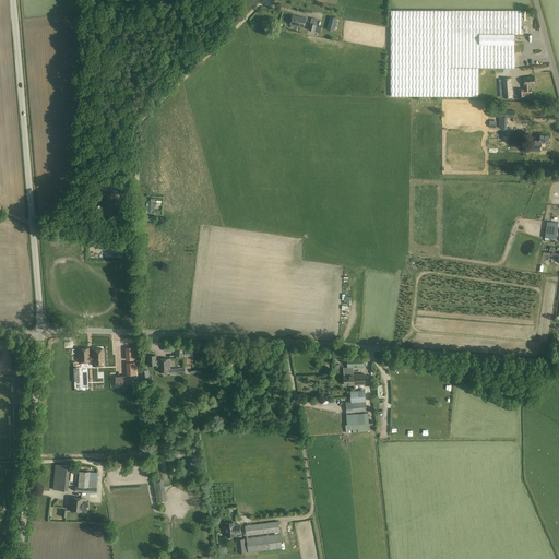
[(522,11),(391,11),(391,96),(478,96),(478,68),(514,68),(514,34),(521,34),(522,11)]
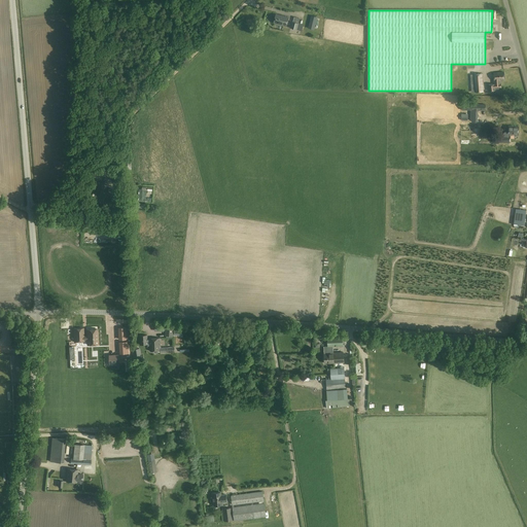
[(276,14),(274,23),(286,27),(287,25),(288,25),(289,22),(288,22),(289,18),(276,14)]
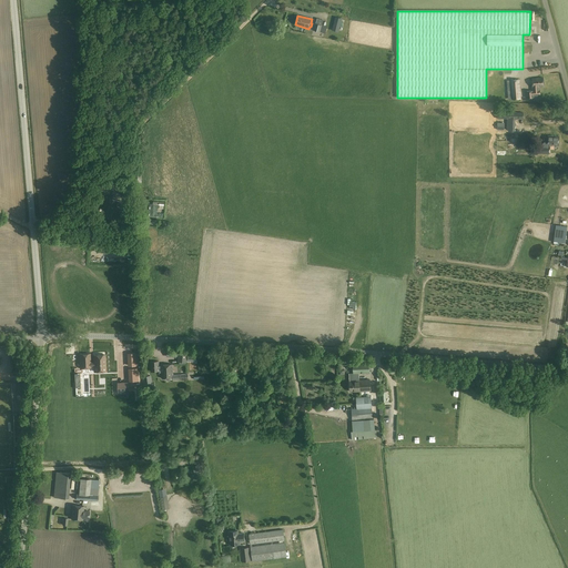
[(335,17),(332,30),(338,32),(342,18),(335,17)]
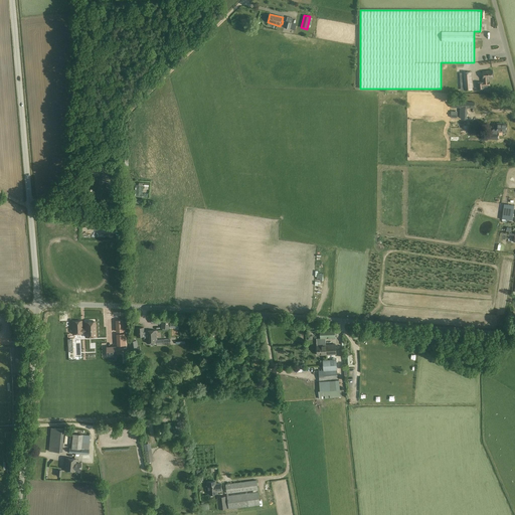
[(286,21),(285,27),(295,30),(297,24),(286,21)]
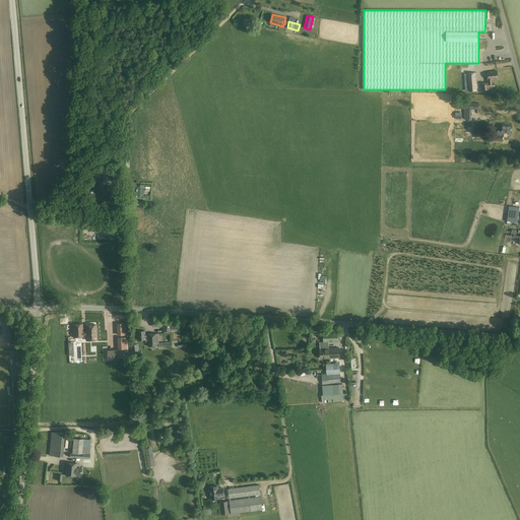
[(494,79),(498,79),(497,71),(488,72),(488,83),(482,83),(483,89),(489,89),(489,87),(495,86),(494,82),(494,79)]
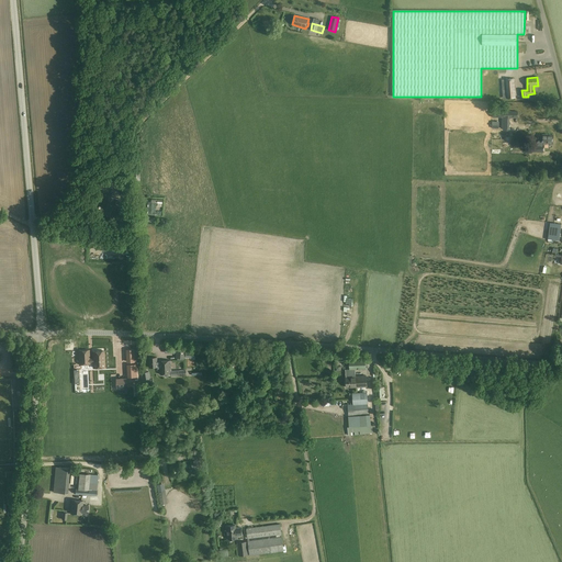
[(507,98),(515,98),(514,79),(506,79),(507,98)]
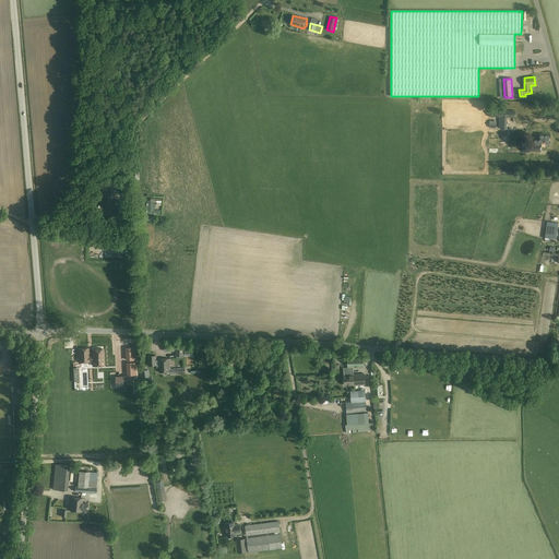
[(499,129),(506,129),(507,118),(515,118),(515,111),(500,111),(490,110),(490,117),(500,118),(499,129)]
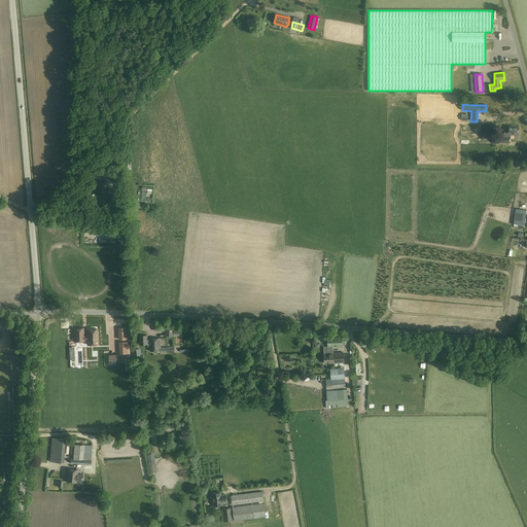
[(472,131),(478,131),(478,124),(468,124),(468,126),(463,126),(463,131),(463,135),(472,135),(472,131)]
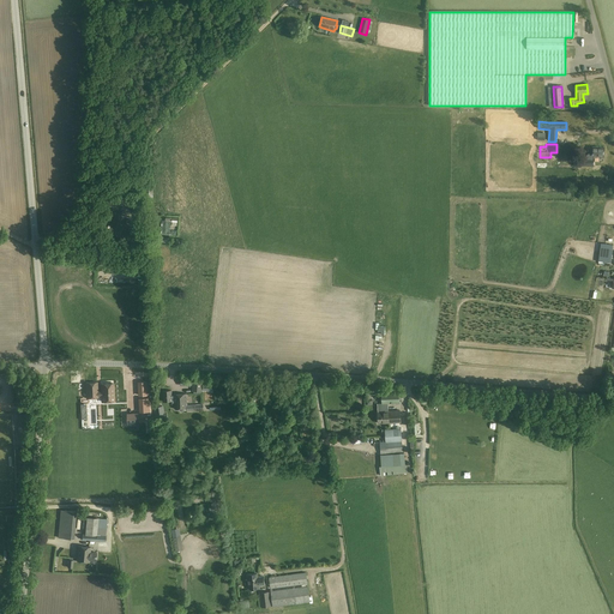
[(589,160),(594,160),(594,157),(603,157),(605,148),(593,148),(593,154),(589,154),(588,158),(581,157),(581,163),(589,163),(589,160)]
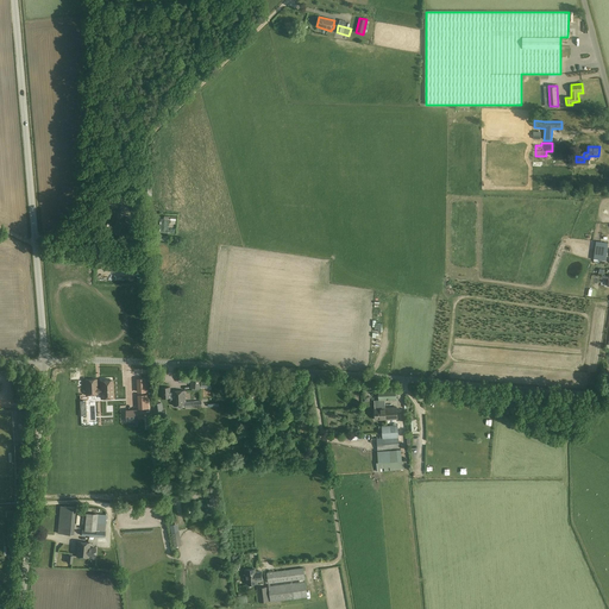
[(123,221),(124,213),(114,211),(108,231),(119,234),(121,225),(123,221)]
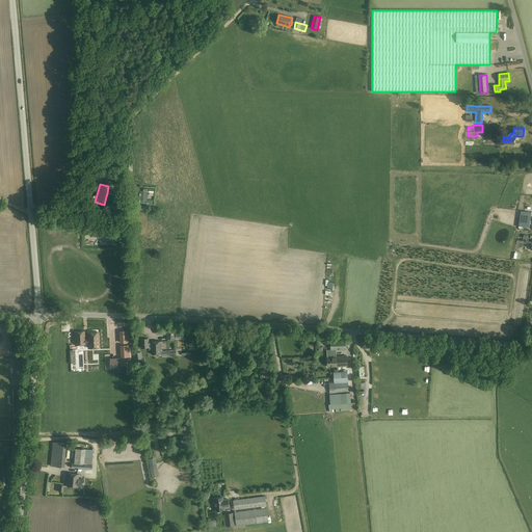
[(110,194),(107,193),(106,196),(115,200),(114,202),(120,204),(121,201),(120,200),(122,192),(111,190),(110,194)]
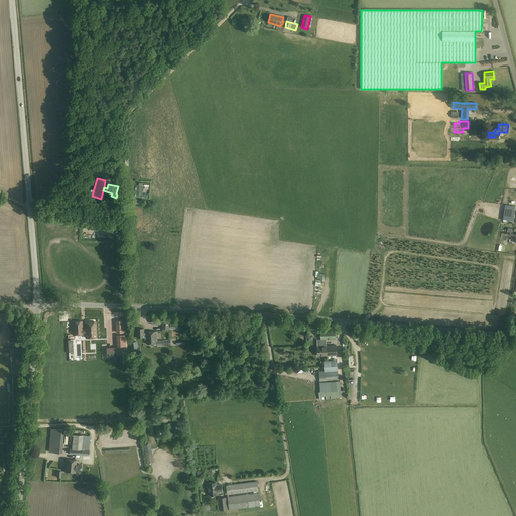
[(515,206),(505,204),(503,219),(513,221),(515,206)]
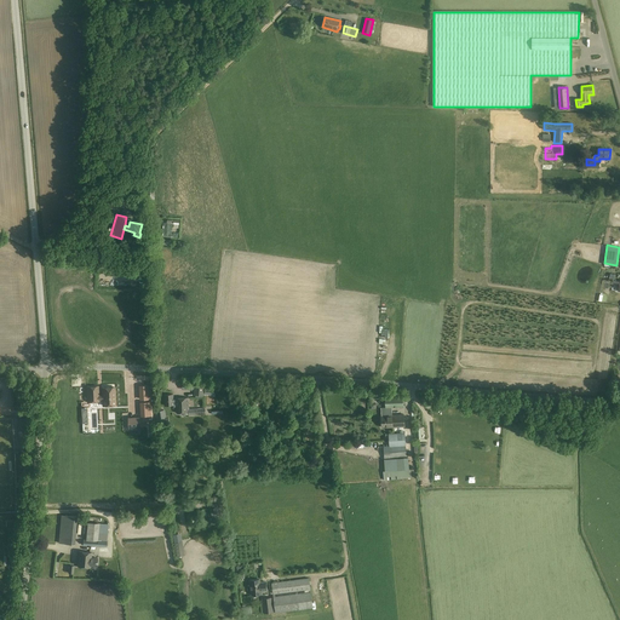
[(194,383),(183,382),(182,390),(193,390),(193,389),(195,389),(194,395),(205,395),(205,391),(205,384),(195,383),(195,384),(194,384),(194,383)]
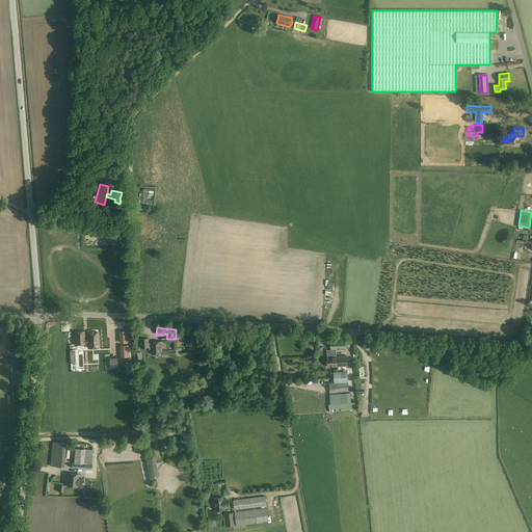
[(121,331),(122,343),(129,342),(129,330),(121,331)]
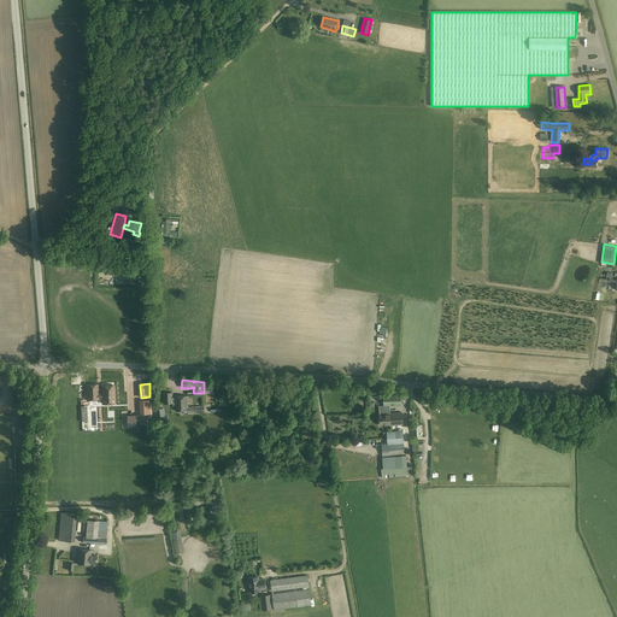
[(103,398),(103,404),(116,404),(115,386),(101,387),(103,394),(99,394),(98,385),(87,386),(88,400),(99,399),(103,398)]
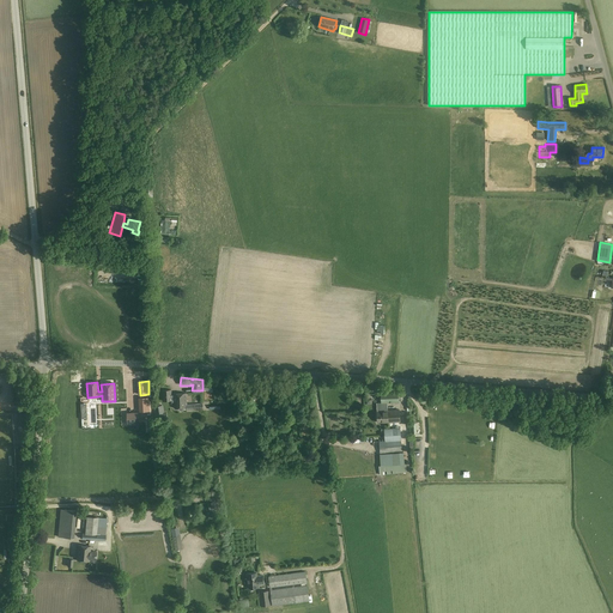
[(192,404),(187,404),(187,394),(174,394),(171,395),(171,390),(163,390),(164,401),(171,400),(171,402),(175,402),(175,408),(187,407),(187,410),(192,410),(192,411),(204,410),(204,404),(192,404)]
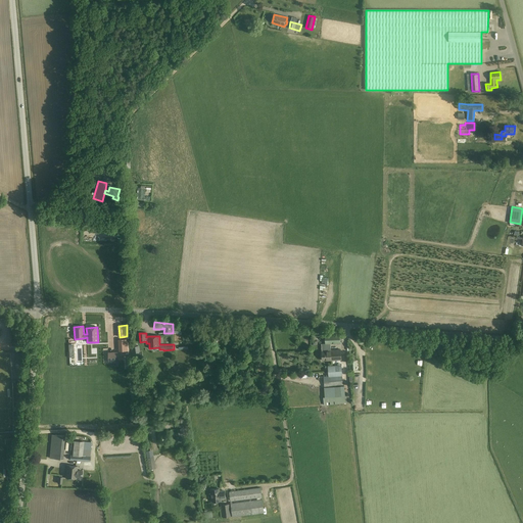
[(330,344),(341,343),(340,334),(325,335),(325,343),(325,344),(330,344)]
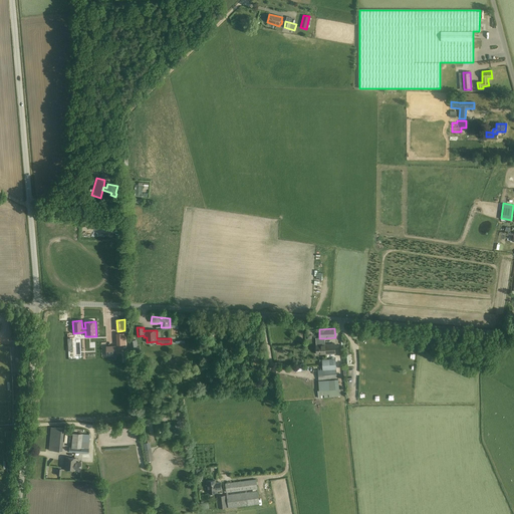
[(118,345),(125,344),(124,333),(117,333),(118,345)]
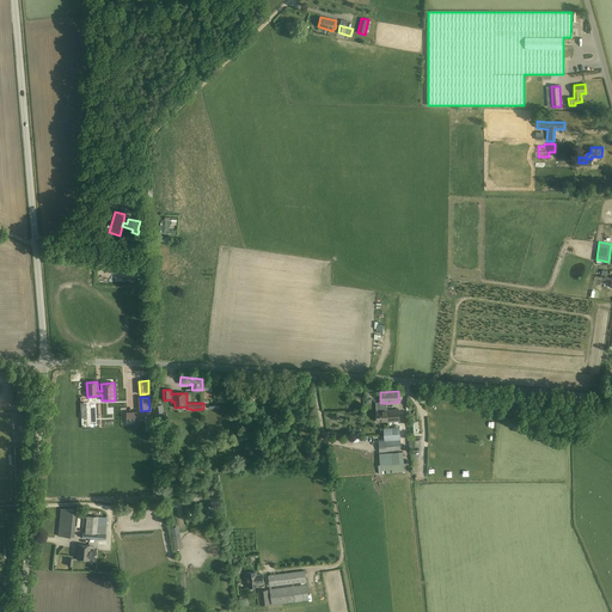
[(380,402),(377,403),(377,411),(378,422),(387,421),(387,422),(399,421),(399,409),(387,410),(386,403),(380,403),(380,402)]
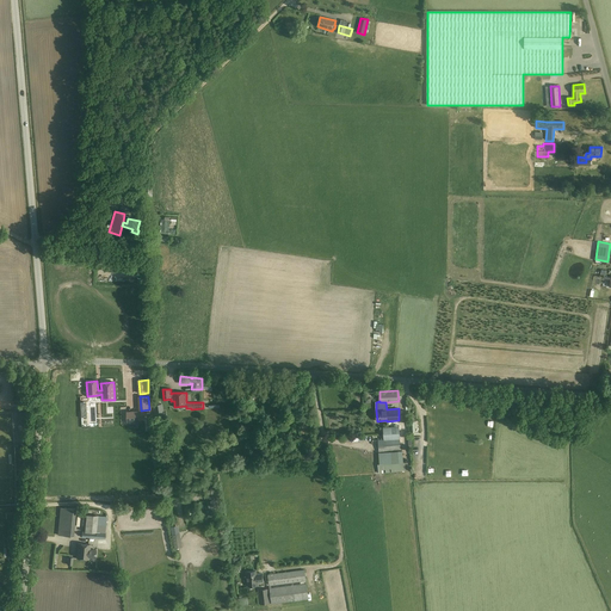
[(153,405),(155,419),(167,418),(166,409),(164,411),(162,403),(153,405)]
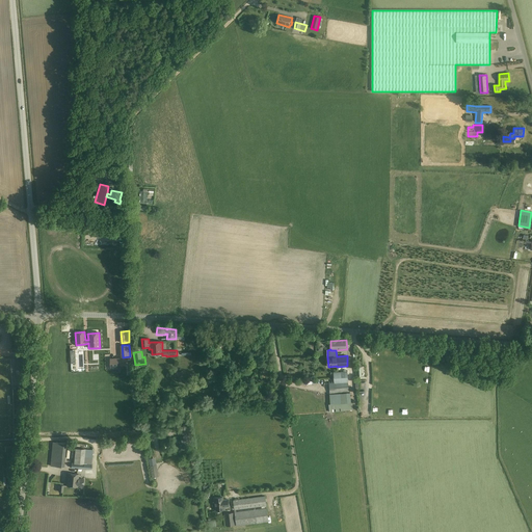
[(124,365),(123,360),(111,361),(111,368),(121,368),(121,366),(124,365)]
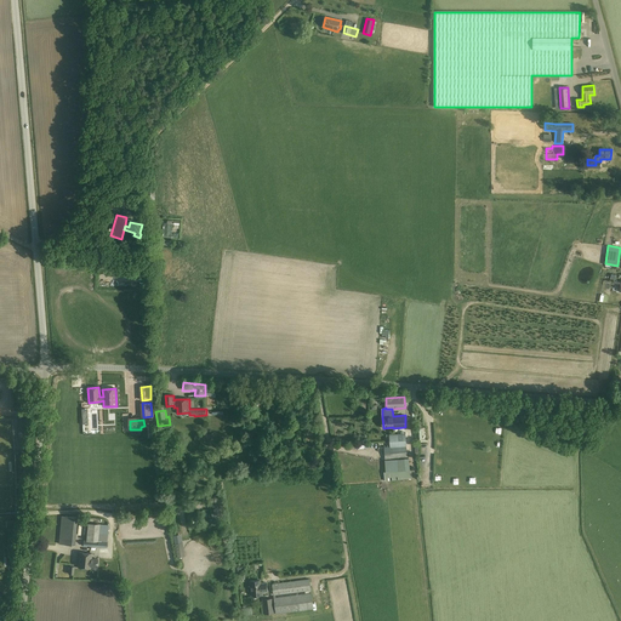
[(385,446),(386,460),(399,460),(408,459),(408,457),(406,433),(389,434),(386,434),(386,438),(389,438),(391,444),(387,444),(387,446),(385,446)]
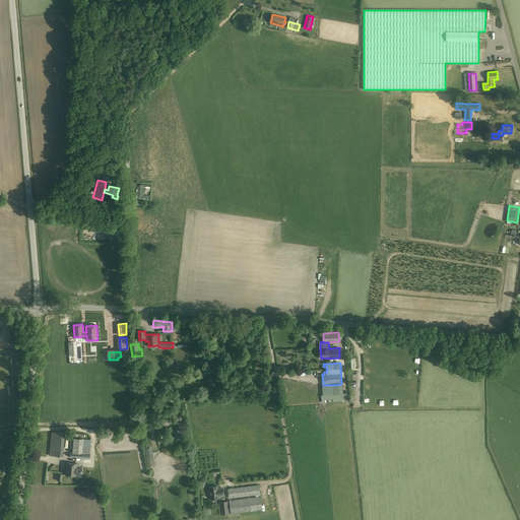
[(323,395),(322,395),(323,403),(345,400),(344,393),(343,393),(342,383),(341,383),(341,384),(334,385),(323,385),(323,395)]
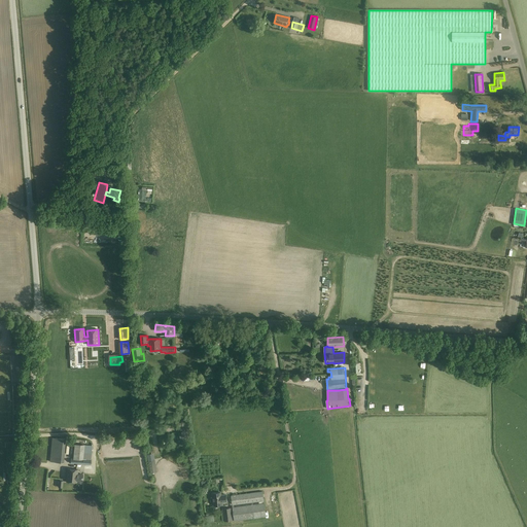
[(185,431),(179,432),(180,444),(187,443),(186,440),(188,440),(187,433),(185,433),(185,431)]
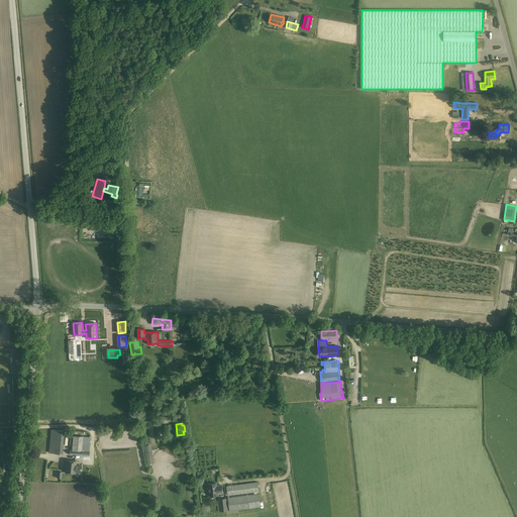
[(50,430),(48,452),(63,454),(65,431),(50,430)]
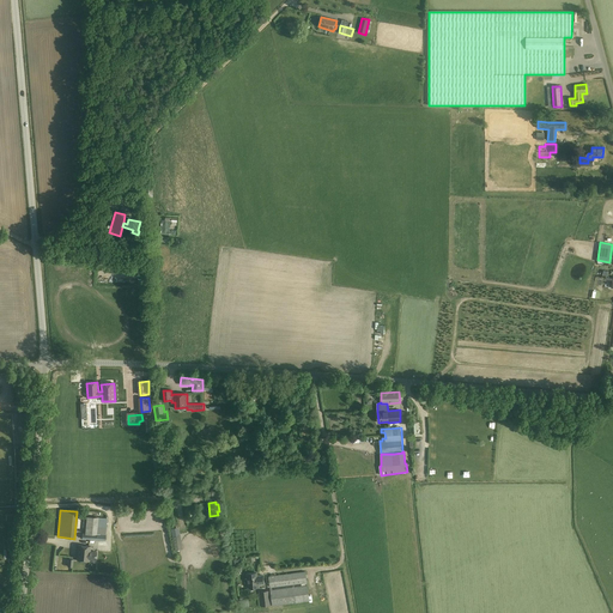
[(84,533),(83,533),(82,539),(105,540),(107,527),(104,527),(105,517),(86,516),(84,533)]
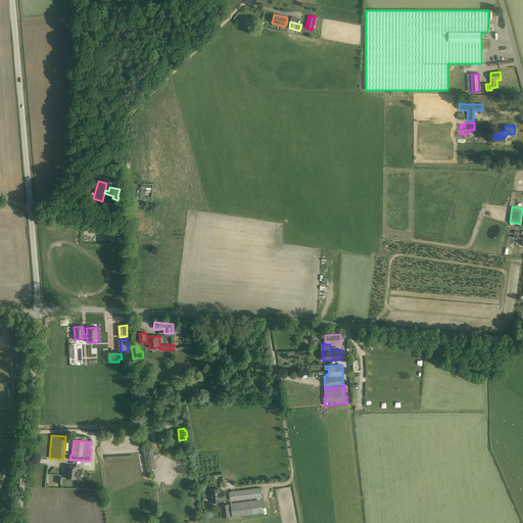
[(78,467),(67,466),(65,478),(77,479),(77,477),(82,478),(83,471),(78,471),(78,467)]
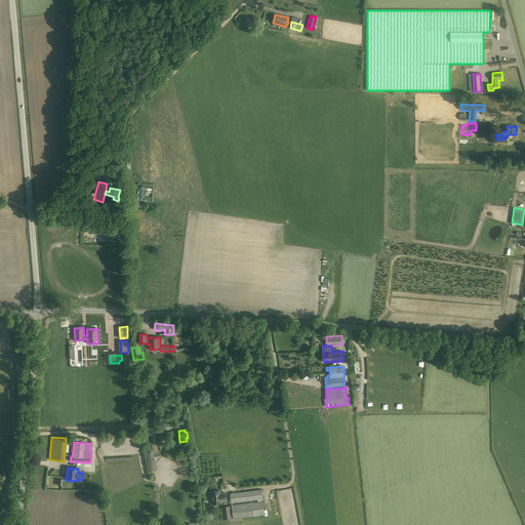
[(261,489),(230,493),(231,503),(232,506),(264,501),(264,499),(261,489)]
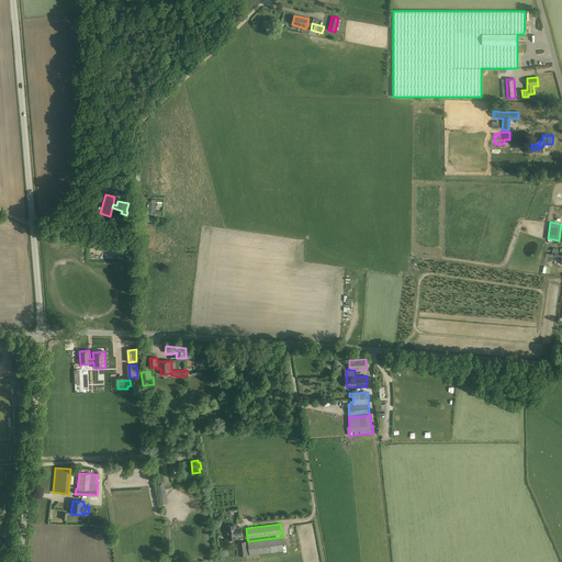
[(226,527),(228,539),(238,538),(237,530),(236,530),(236,526),(226,527)]
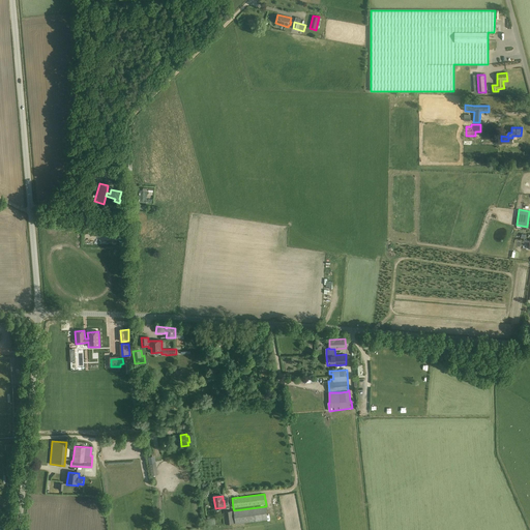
[(235,524),(267,520),(266,506),(234,510),(235,524)]
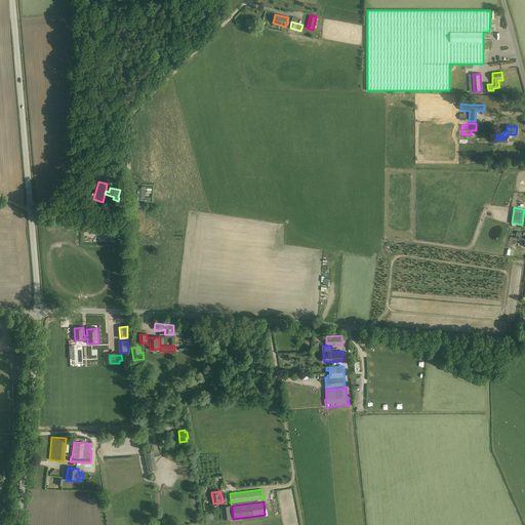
[(231,506),(221,507),(224,520),(233,519),(231,506)]
